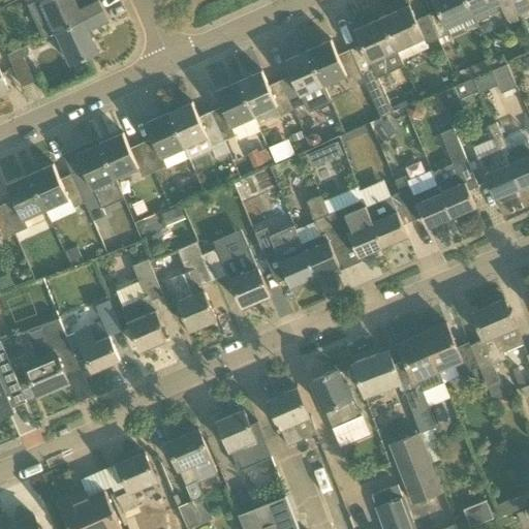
[(36,0),(29,4),(43,37),(52,34),(58,32),(57,32),(103,11),(99,0),(80,9),(75,0),(36,0)]
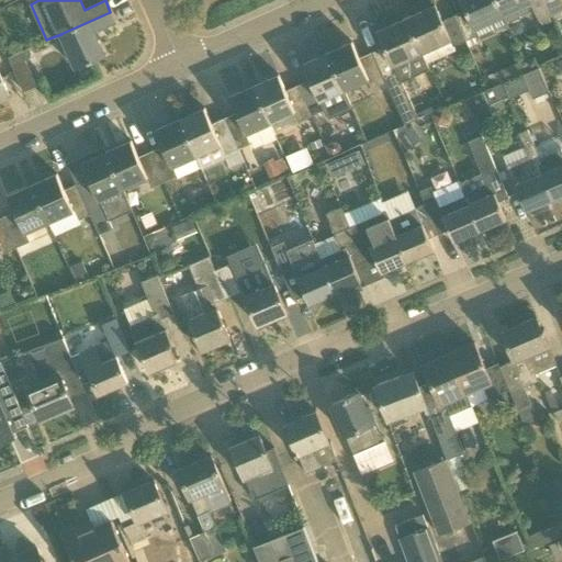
[(478,36),(475,30),(504,18),(496,0),(462,0),(467,10),(454,15),(465,42),(467,41),(476,36),(478,36)]
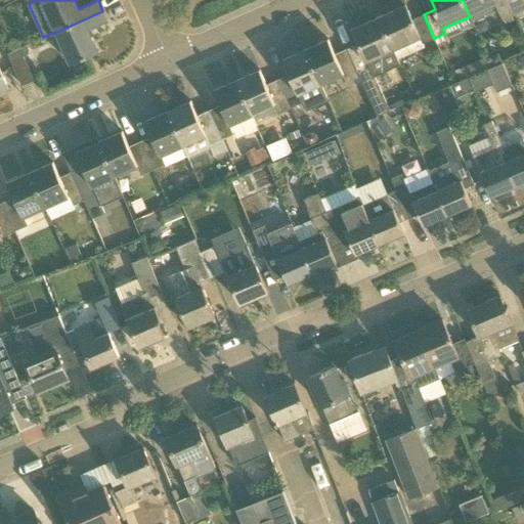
[(513,16),(516,15),(509,0),(463,0),(470,16),(473,23),(486,16),(483,10),(495,4),(504,20),(505,20),(513,16)]
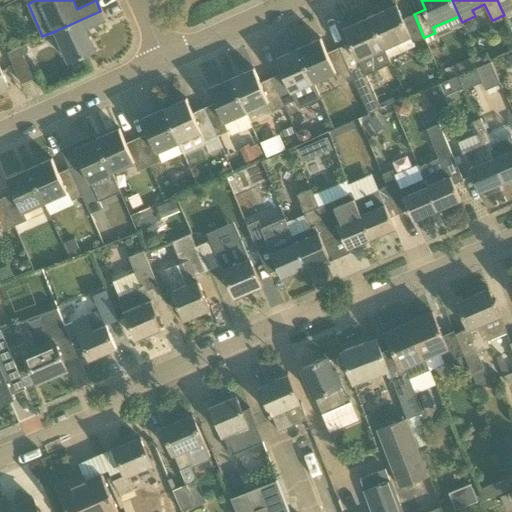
[(511,2),(511,0),(497,0),(504,15),(504,14),(511,10),(511,2)]
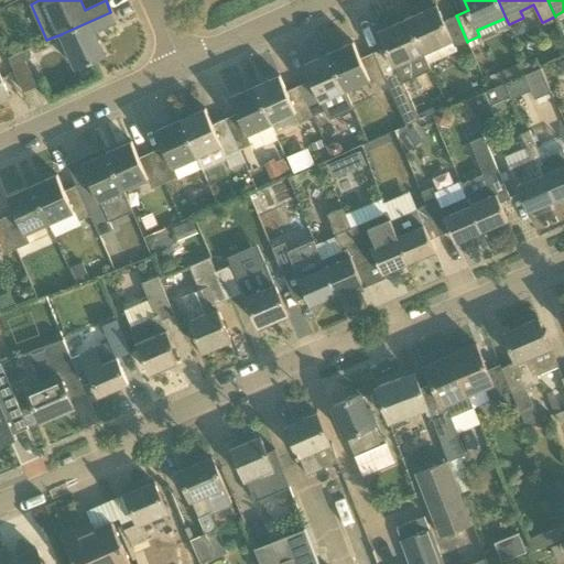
[(467,42),(456,15),(444,21),(437,6),(436,6),(436,7),(423,13),(422,12),(408,18),(427,62),(430,61),(431,64),(458,51),(456,46),(467,42)]
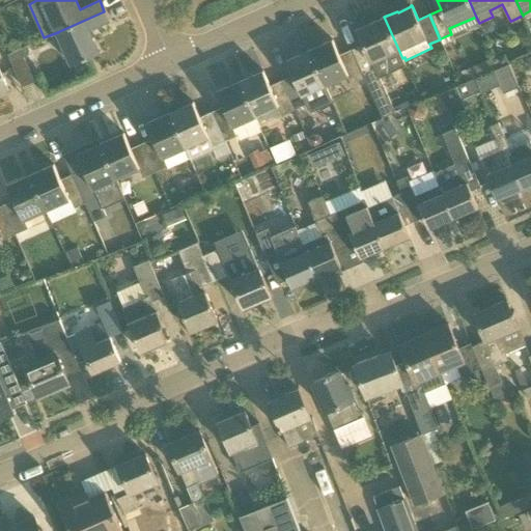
[(57,32),(58,32),(73,64),(101,52),(90,30),(109,22),(104,11),(57,32)]
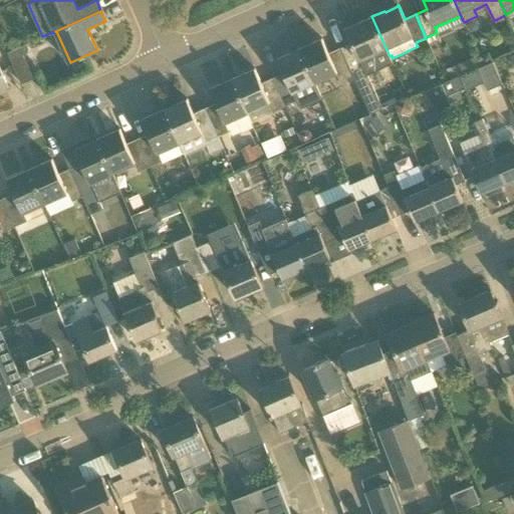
[(392,58),(393,58),(392,55),(390,56),(371,16),(359,22),(360,23),(347,29),(346,28),(352,43),(341,48),(353,75),(370,113),(383,107),(368,74),(394,62),(392,58)]
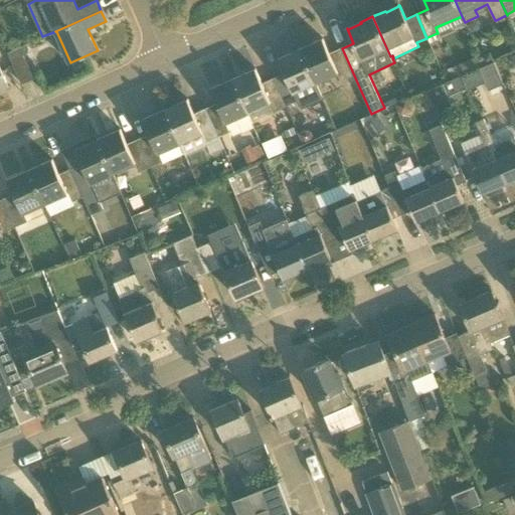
[(354,75),(342,48),(330,53),(323,38),(301,49),(316,83),(316,82),(338,73),(341,81),(354,75)]
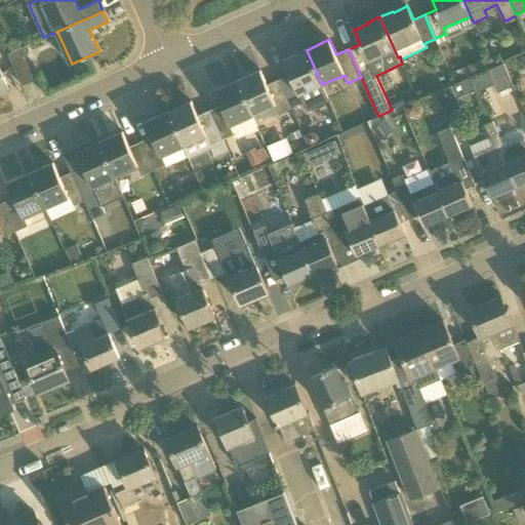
[(35,80),(27,62),(21,49),(8,54),(23,85),(35,80)]
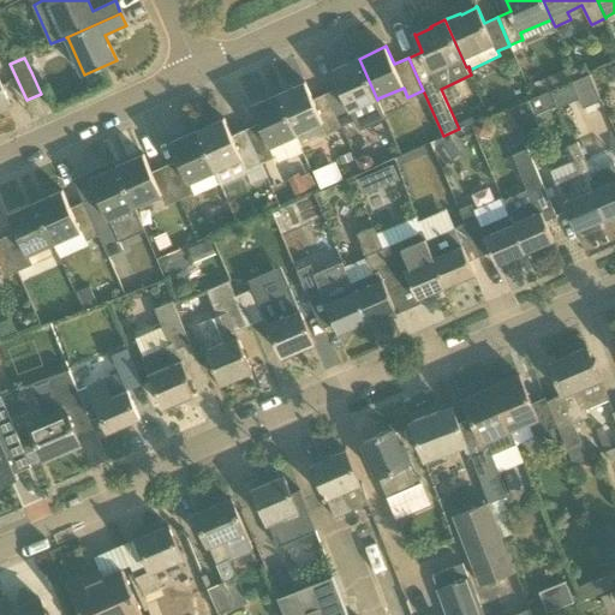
[(384,114),(377,99),(377,100),(359,59),(332,71),(340,88),(327,94),(341,127),(354,121),(357,126),(359,126),(360,130),(384,119),(383,115),(384,114)]
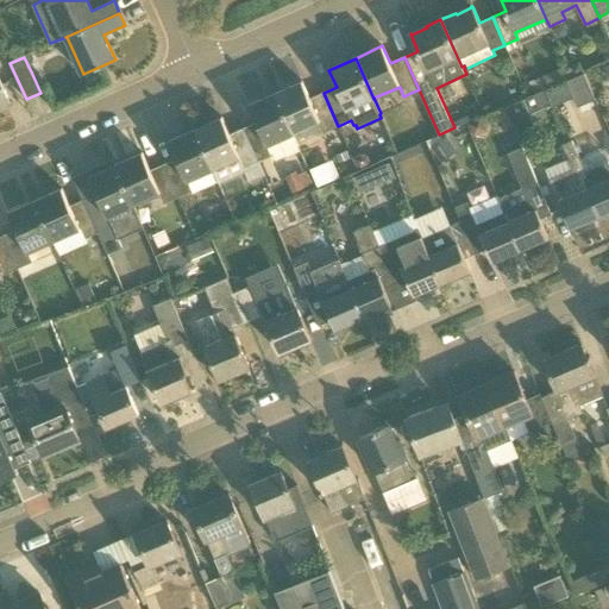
[(584,71),(581,62),(570,67),(575,76),(584,71)]
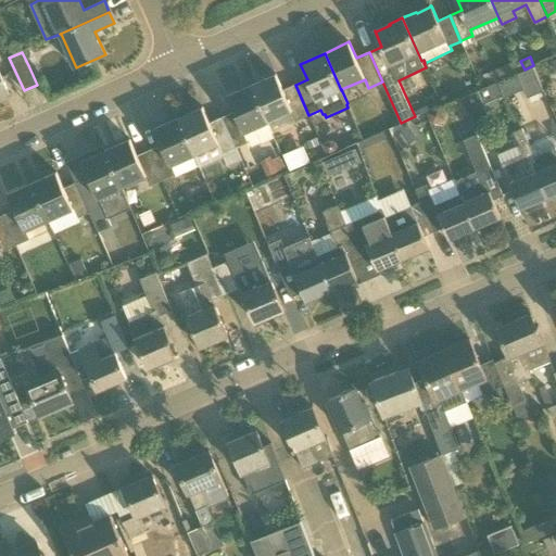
[(538,77),(534,70),(533,66),(525,71),(517,73),(528,98),(543,91),(540,81),(538,77)]
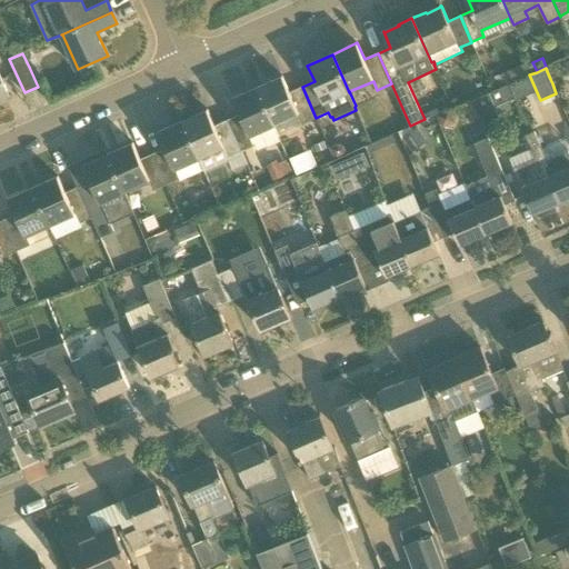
[(0,100),(10,97),(0,72),(0,100)]
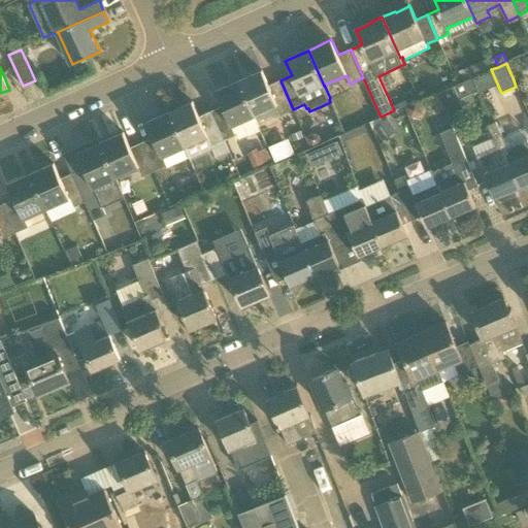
[(293,109),(281,80),(269,86),(262,70),(239,80),(259,125),(281,116),(279,114),(293,109)]
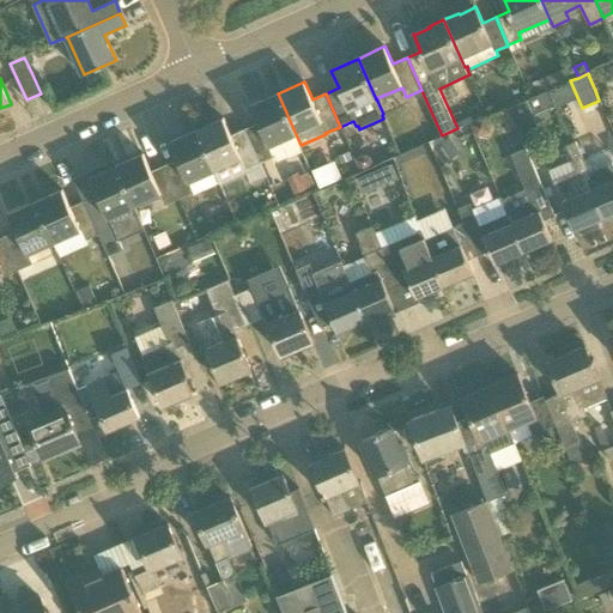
[(556,105),(553,101),(548,90),(547,90),(547,91),(510,107),(521,133),(538,126),(533,115),(556,105)]
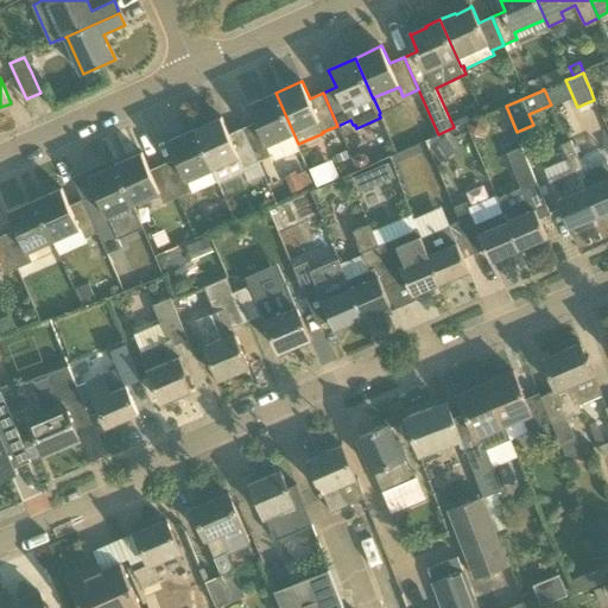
[(258,162),(298,144),(276,93),(248,105),(257,122),(242,128),(258,162)]
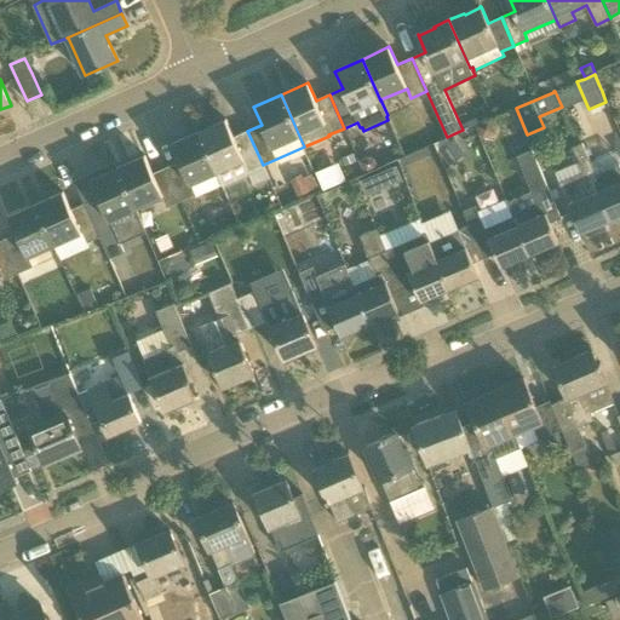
[(263,165),(247,131),(235,137),(227,119),(199,132),(217,173),(218,173),(224,187),(252,174),(256,184),(269,178),(263,165)]
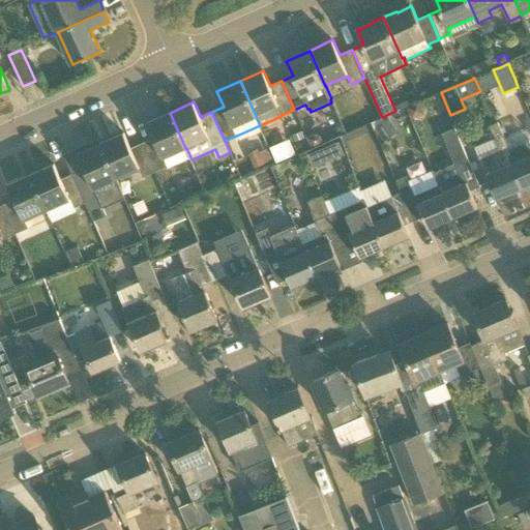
[(424,113),(419,101),(408,107),(413,118),(424,113)]
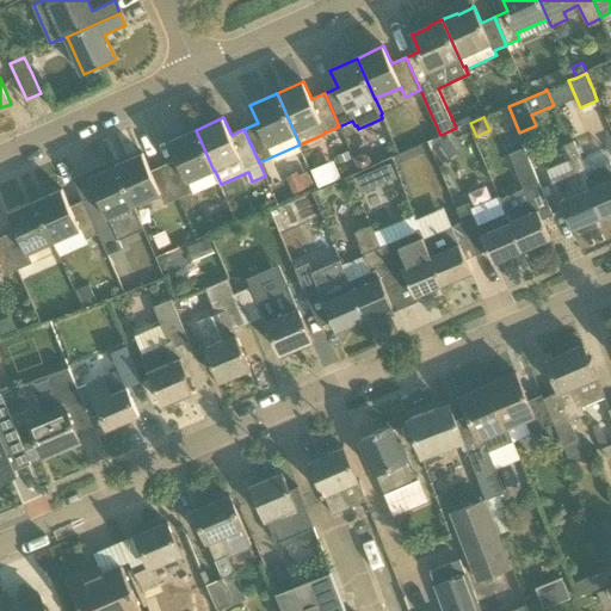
[(189,181),(214,171),(196,130),(170,142),(178,159),(165,165),(179,198),(193,192),(189,181)]
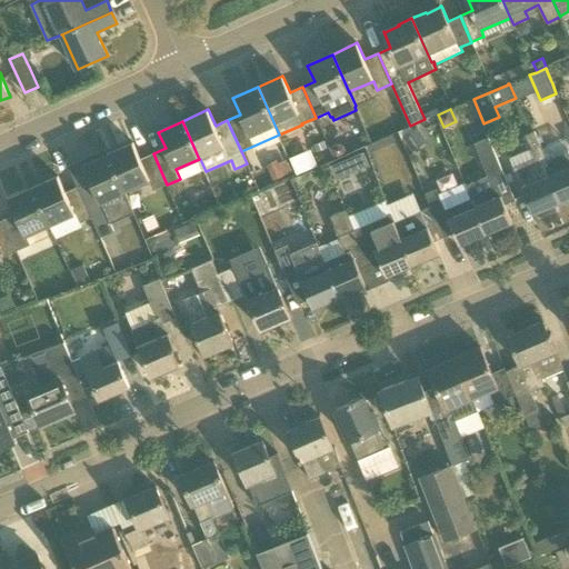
[(410,147),(423,138),(418,127),(413,130),(411,126),(399,131),(401,137),(402,136),(410,147)]
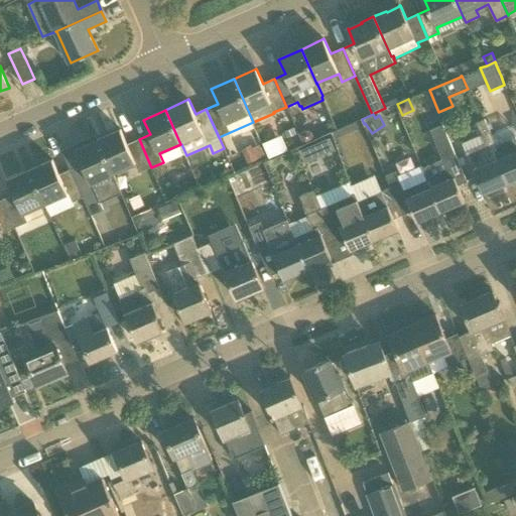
[(477,123),(483,138),(492,135),(485,119),(477,123)]
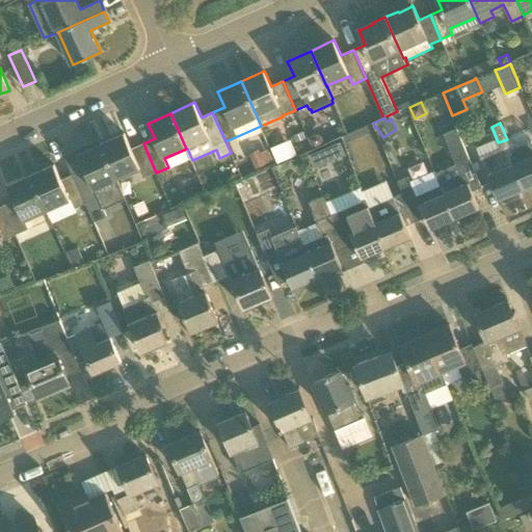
[(482,187),(474,168),(456,129),(444,134),(457,164),(459,163),(466,176),(441,186),(454,219),(480,208),(473,191),(482,187)]
